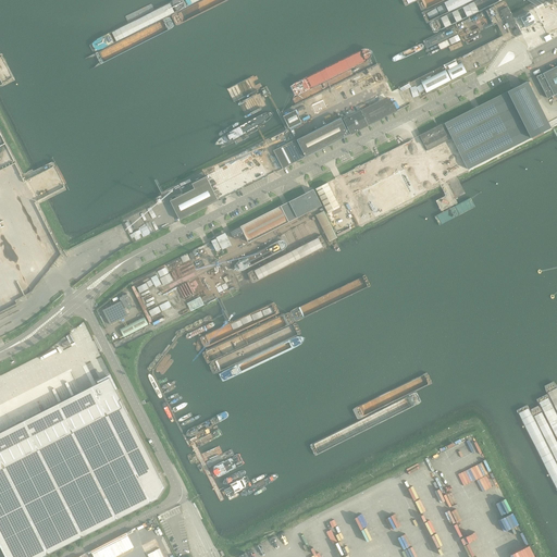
[(510,29),(517,26),(507,8),(500,11),(507,24),(507,23),(510,29)]
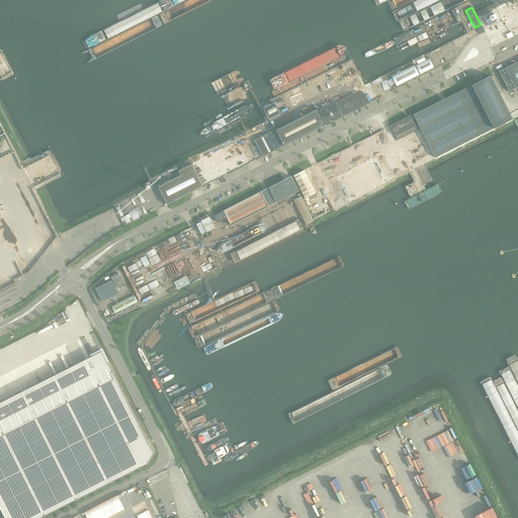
[(490,13),(484,16),(489,24),(495,21),(495,22),(496,21),(497,21),(497,20),(497,19),(493,12),(492,11),(491,12),(490,13)]
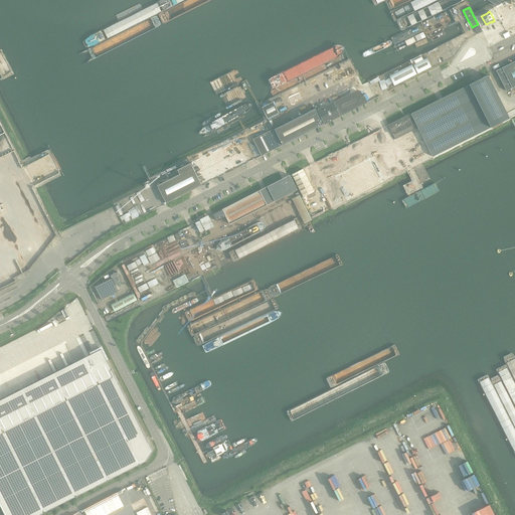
[(474,28),(477,34),(482,31),(480,26),(474,28)]
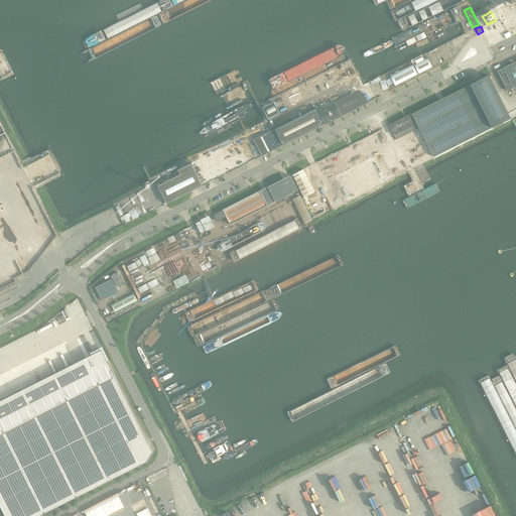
[(414,66),(418,75),(432,68),(427,58),(414,66)]
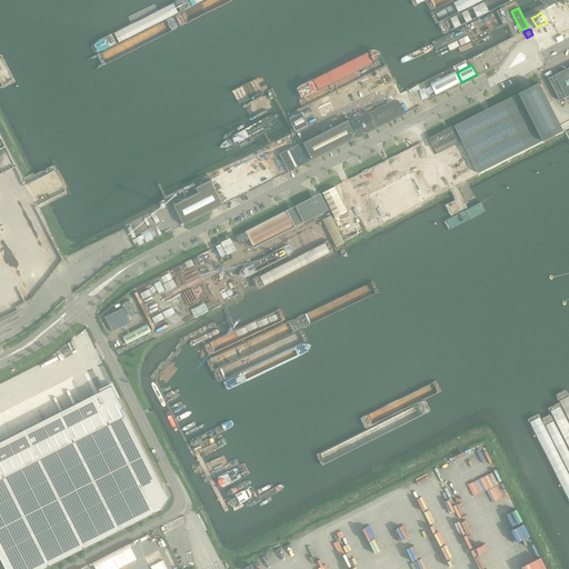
[(559,100),(566,97),(567,100),(568,99),(568,68),(548,79),(559,100)]
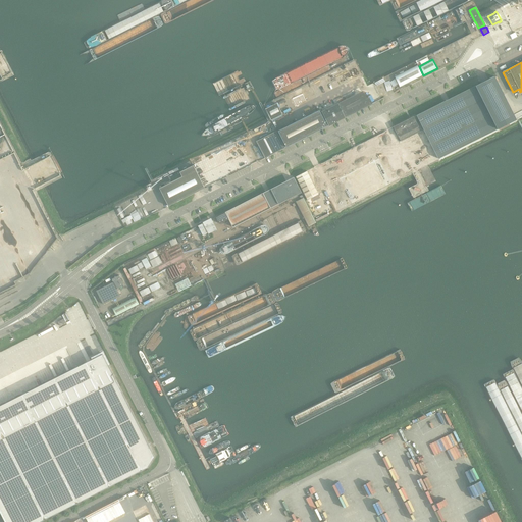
[(421,76),(417,67),(395,77),(400,87),(421,76)]
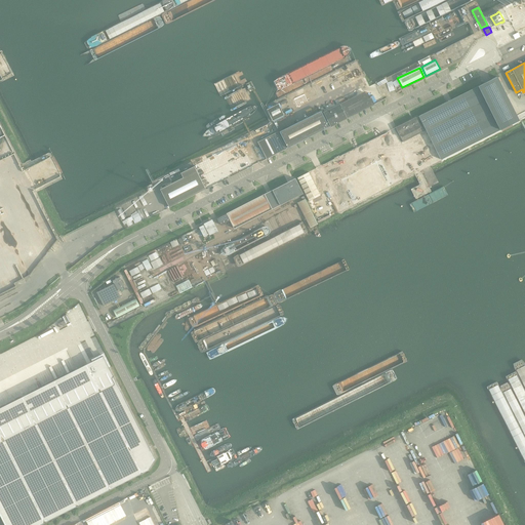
[(519,120),(497,77),(485,83),(452,99),(451,101),(449,101),(446,103),(415,118),(422,132),(426,130),(440,160),(519,120)]
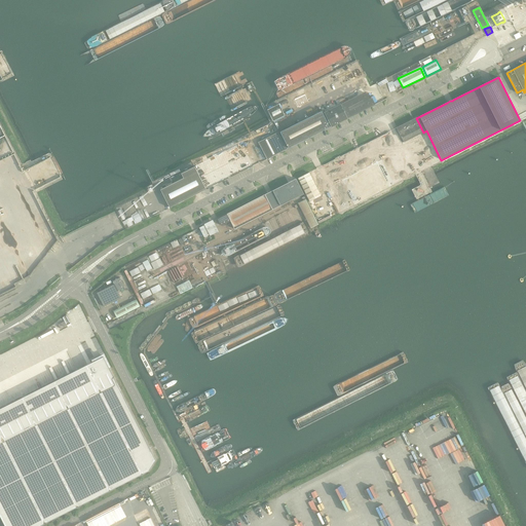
[(332,126),(375,105),(371,96),(365,92),(325,113),(332,126)]
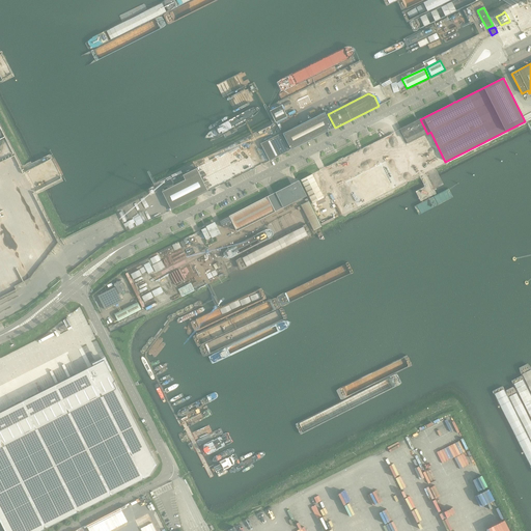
[(282,106),(271,111),(276,122),(287,117),(282,107),(282,106)]
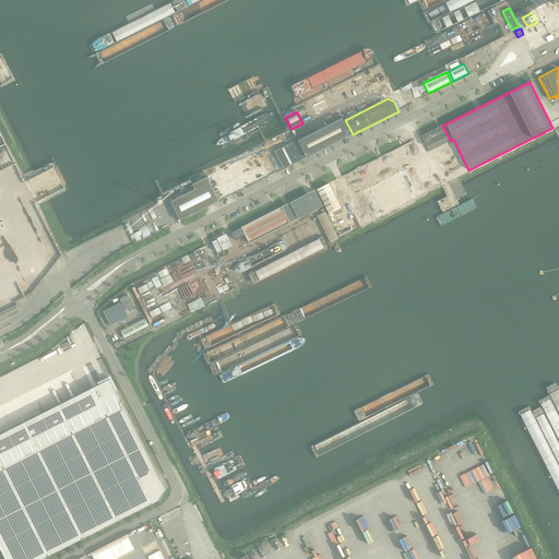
[(306,157),(345,139),(351,135),(342,118),(298,141),(306,157)]
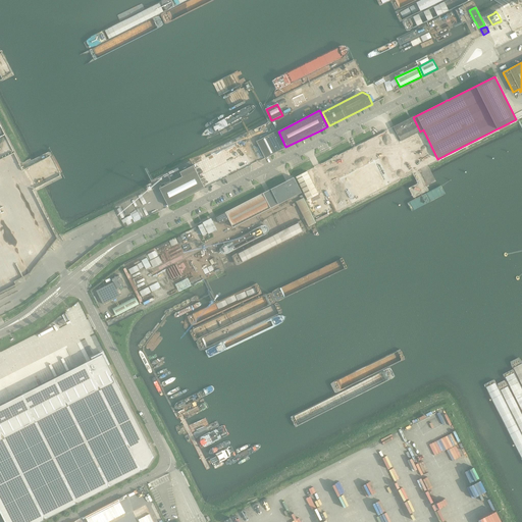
[(420,132),(413,117),(404,122),(411,136),(420,132)]
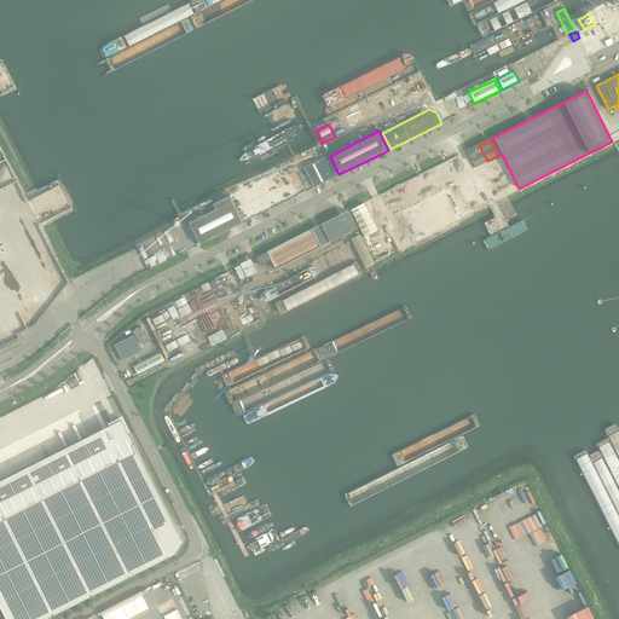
[(487,161),(479,145),(467,151),(475,167),(487,161)]
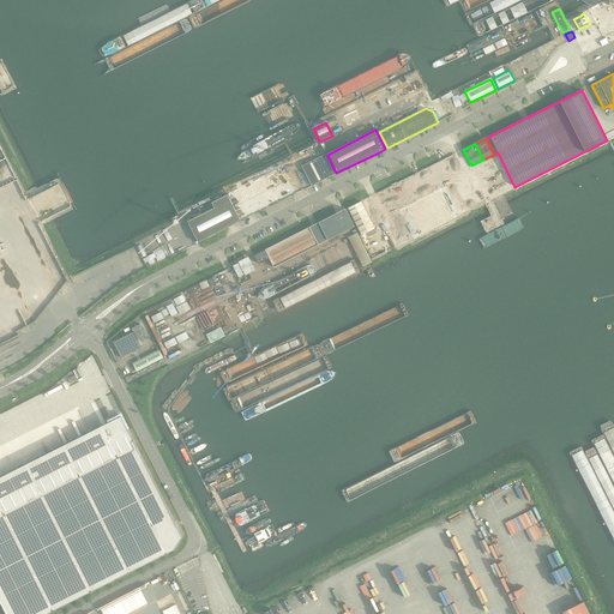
[(335,174),(325,155),(301,167),(312,186),(324,180),(327,178),(335,174)]
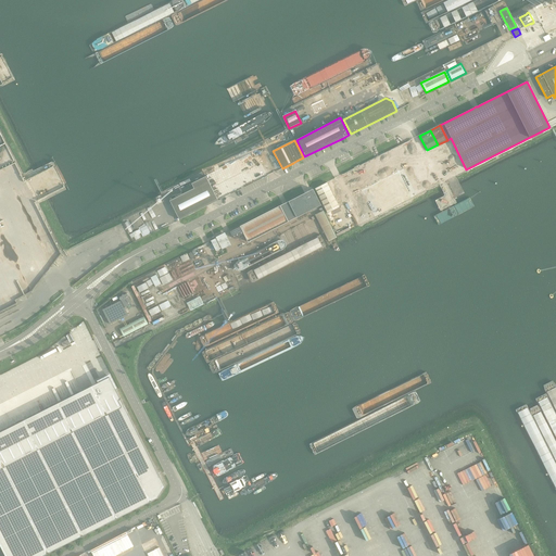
[(169,200),(179,220),(206,206),(214,203),(218,201),(206,176),(191,184),(193,188),(169,200)]
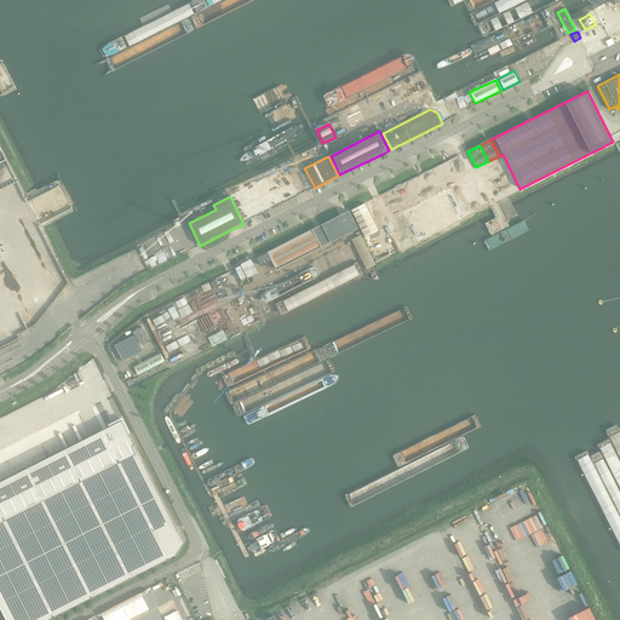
[(373,220),(365,204),(351,211),(365,237),(378,231),(375,224),(378,223),(377,219),(373,220)]
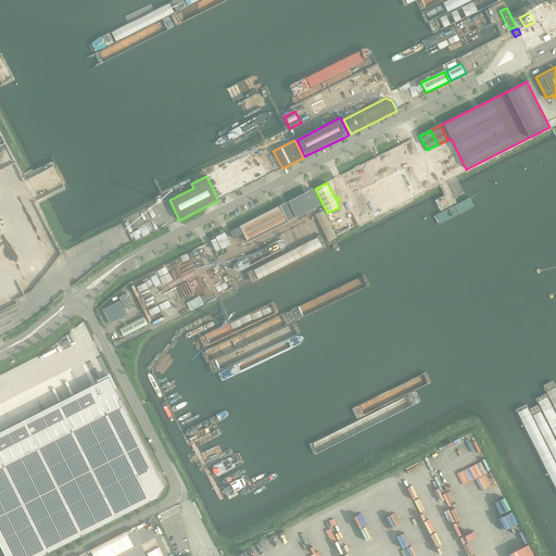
[(282,204),(240,226),(242,231),(248,242),(321,205),(314,189),(312,190),(307,192),(305,193),(288,202),(286,203),(282,204)]
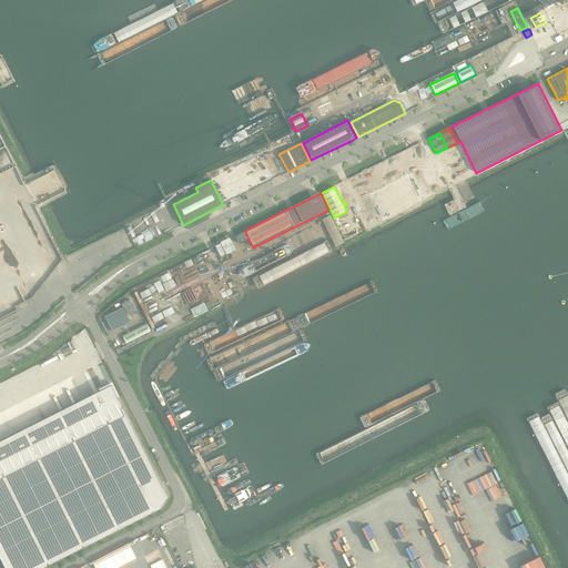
[(344,243),(328,212),(326,213),(327,216),(322,220),(335,246),(344,243)]
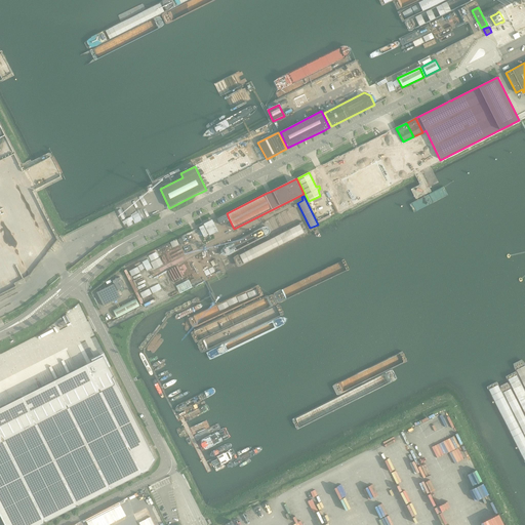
[(147,207),(142,209),(145,218),(151,216),(147,207)]
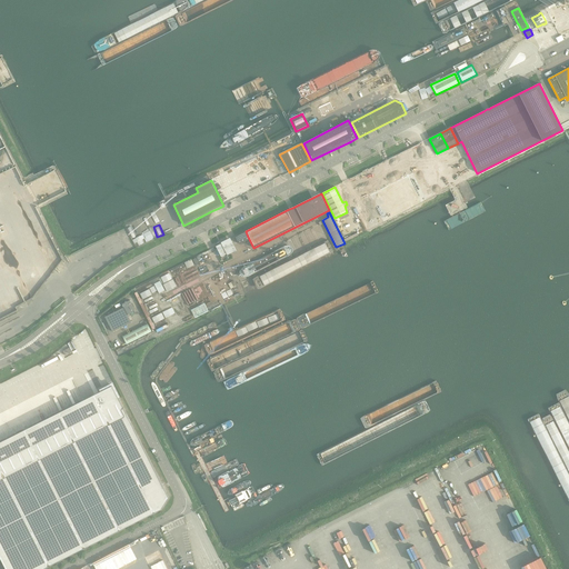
[(246,231),(240,235),(236,237),(239,242),(242,240),(242,239),(248,237),(246,231)]
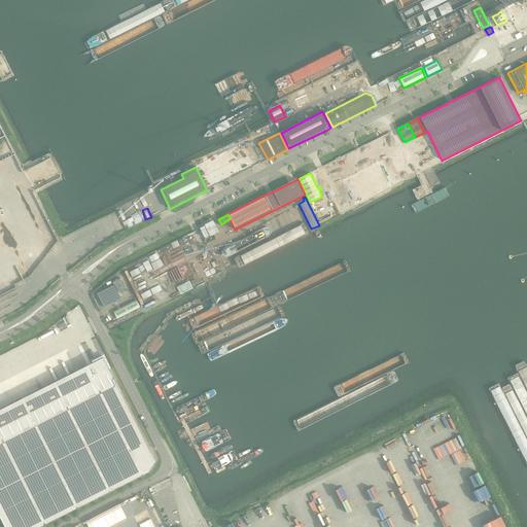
[(219,233),(213,220),(205,225),(205,226),(200,229),(201,231),(204,237),(205,238),(210,236),(210,237),(219,233)]
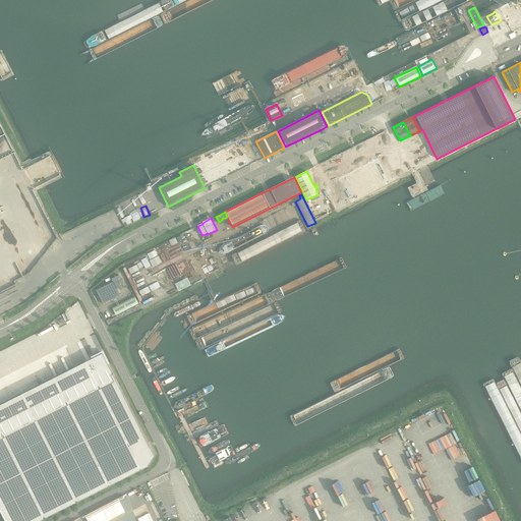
[(124,285),(119,275),(112,279),(117,288),(124,285)]
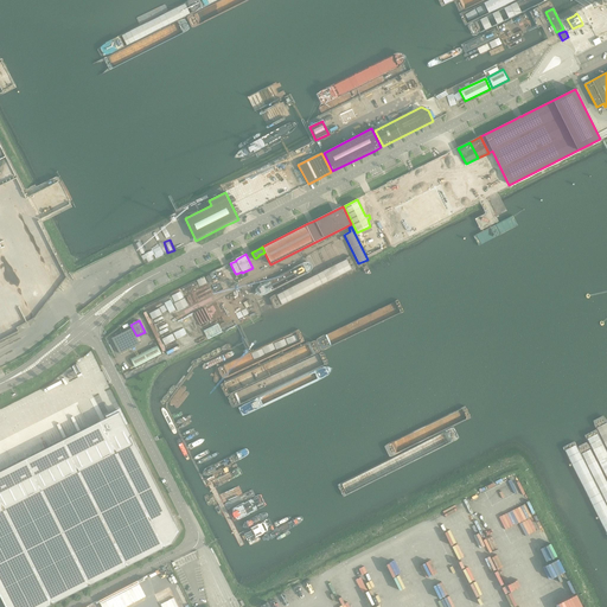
[(203,331),(208,339),(222,332),(217,324),(203,331)]
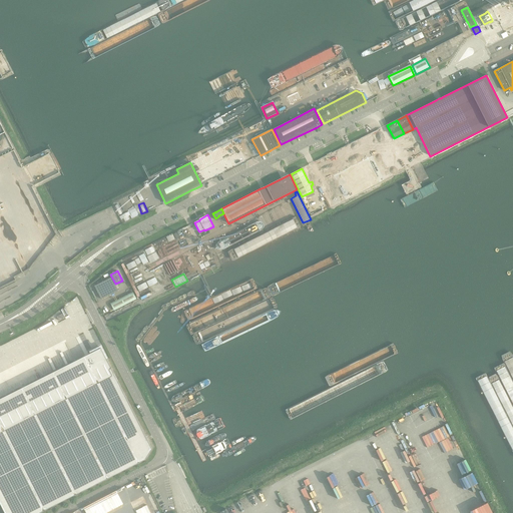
[(118,291),(111,278),(94,286),(101,300),(118,291)]
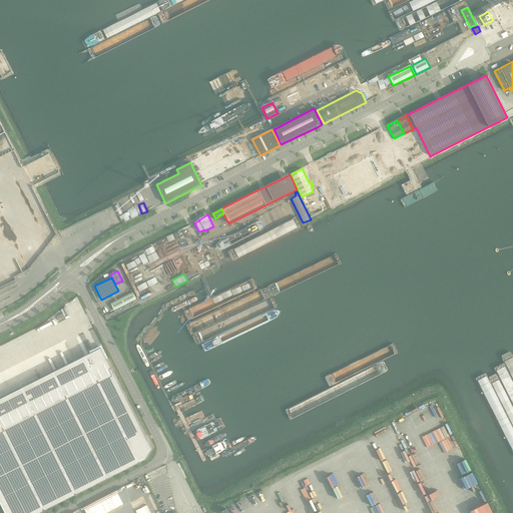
[(136,299),(133,292),(110,304),(114,311),(136,299)]
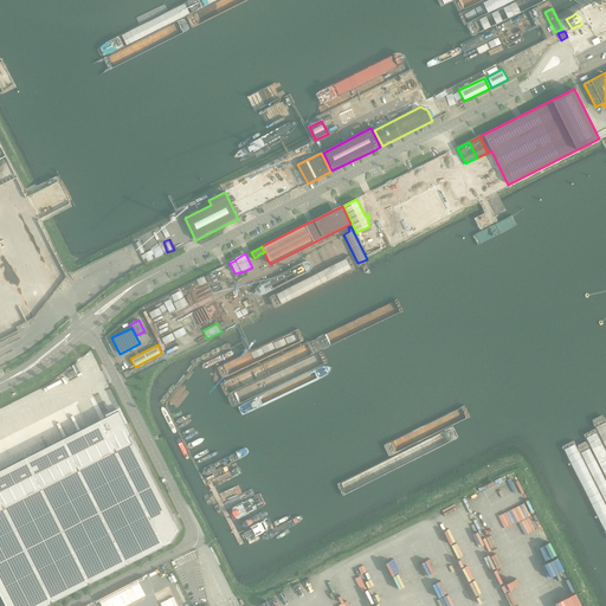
[(107,417),(0,470),(0,593),(6,605),(45,605),(172,542),(180,530),(126,424),(126,423),(118,410),(108,416),(108,417),(107,417)]
